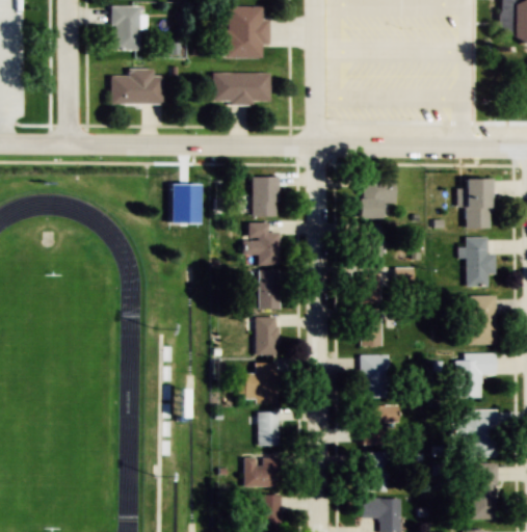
[(526,0),(500,0),(500,42),(526,42),(526,0)]
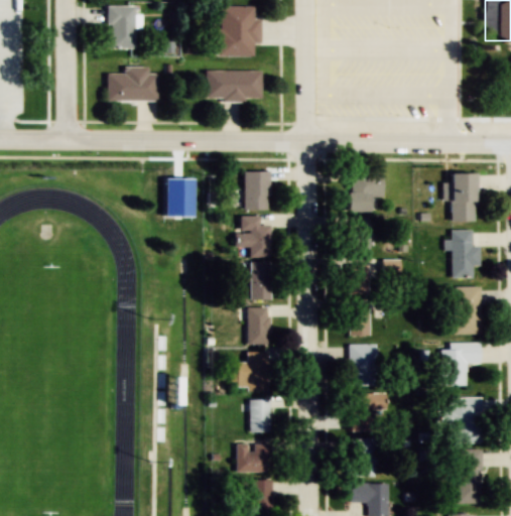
[(260,54),(260,19),(256,19),(256,5),(221,4),(220,54),(260,54)]
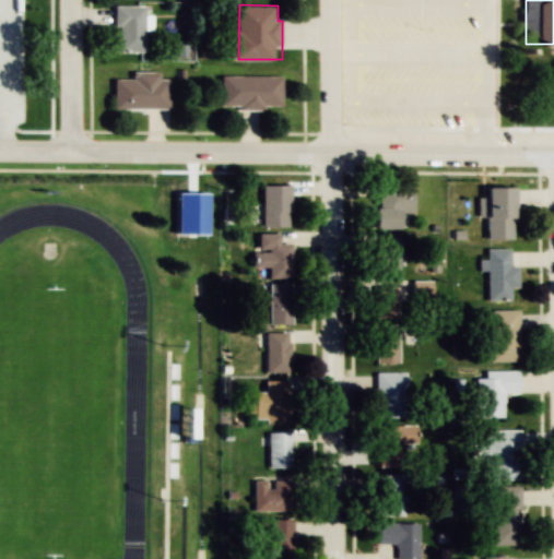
[(149,6),(119,6),(119,54),(149,54),(149,6)]
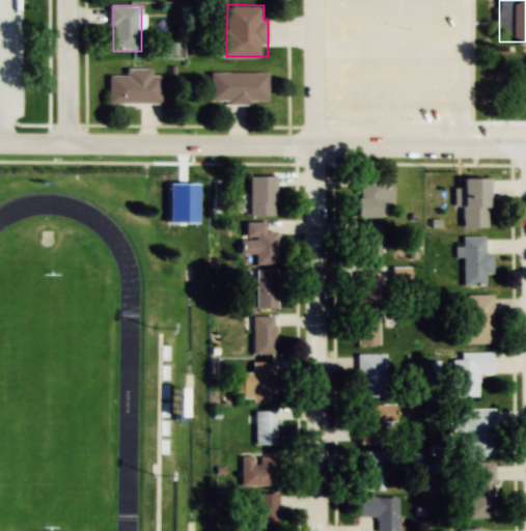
[(129,75),(111,75),(111,104),(164,104),(164,75),(155,75),(155,68),(129,68),(129,75)]
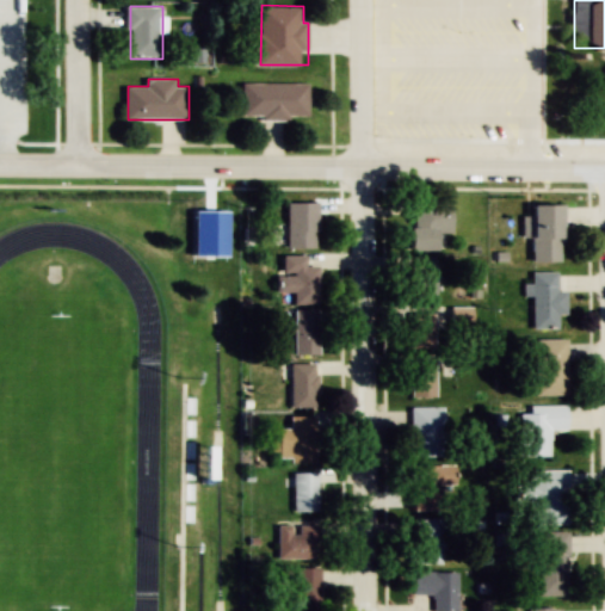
[(312,118),(312,82),(244,82),(244,118),(312,118)]
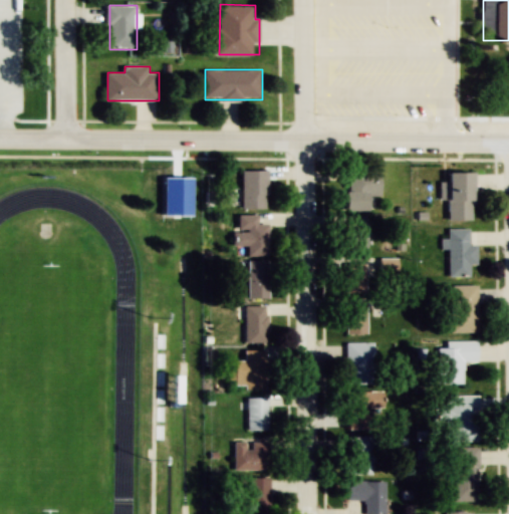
[(269,171),(243,171),(243,209),(268,209),(269,171)]
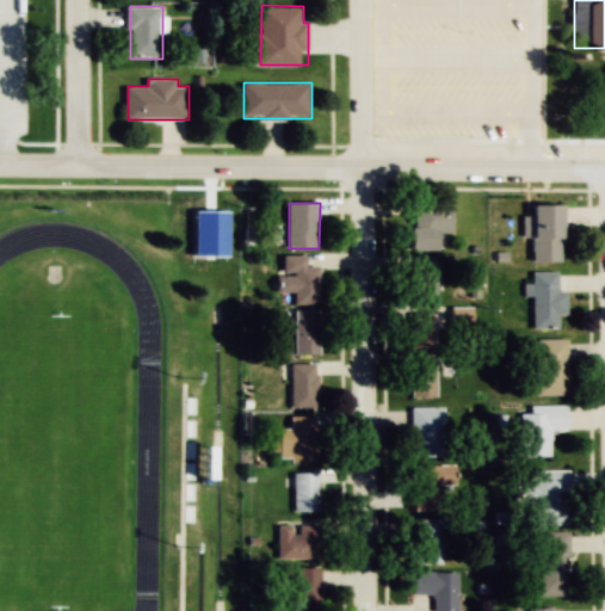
[(440,251),(440,234),(455,233),(455,203),(414,204),(415,251),(440,251)]
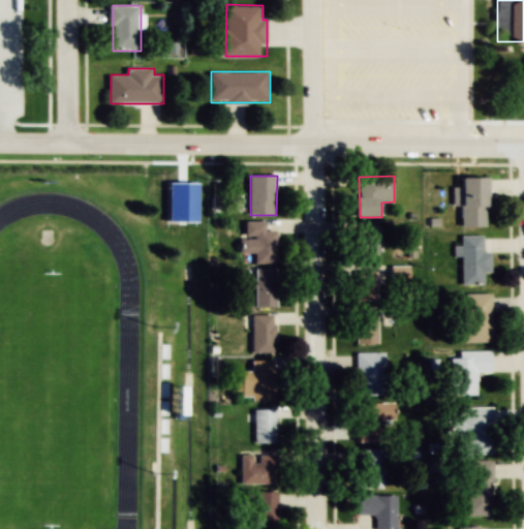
[(463,226),(490,226),(490,177),(463,177),(463,226)]
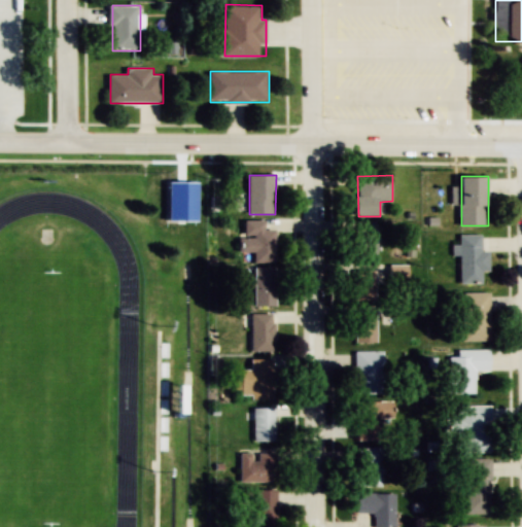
[(267,220),(245,220),(245,239),(241,239),(241,252),(255,252),(255,262),(277,262),(277,230),(267,230),(267,220)]
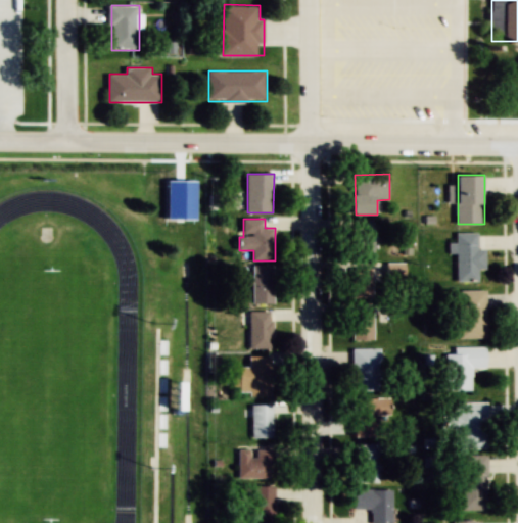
[(375,228),(355,228),(355,257),(375,257),(375,228)]
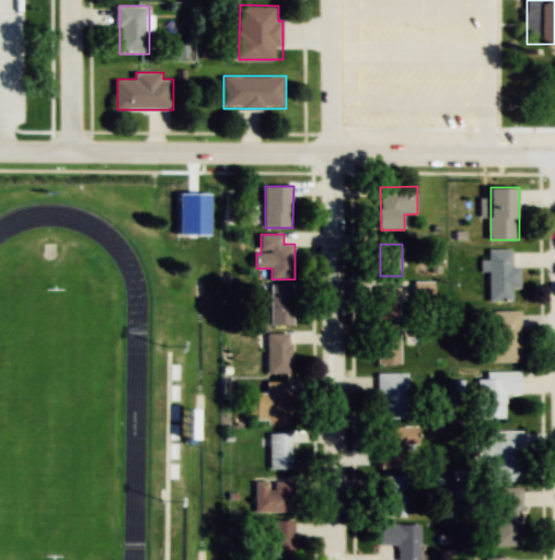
[(522,267),(515,267),(515,249),(492,249),(492,302),(516,302),(516,287),(522,287),(522,267)]
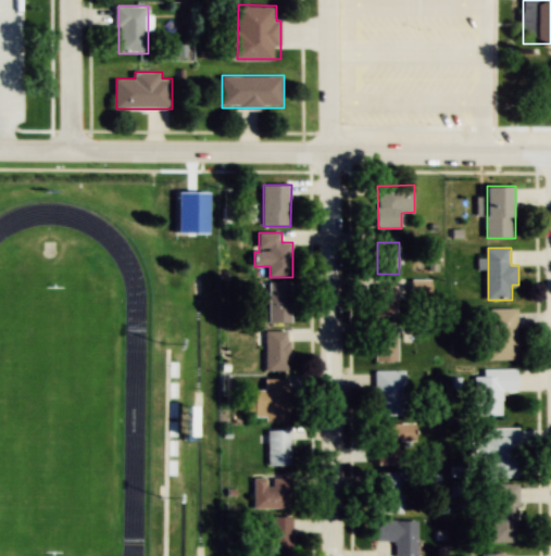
[(433,293),(433,281),(415,281),(416,294),(433,293)]
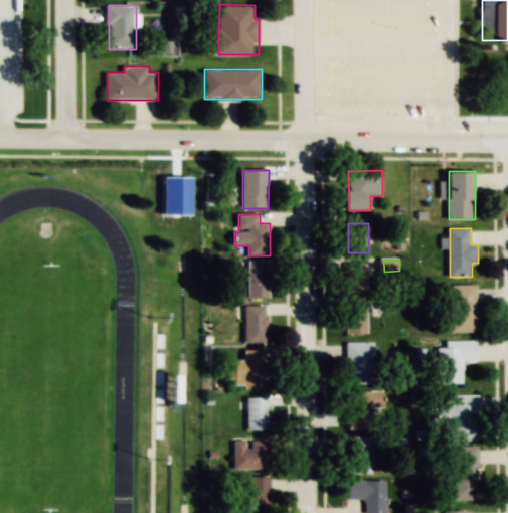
[(249,298),(271,298),(271,261),(249,261),(249,298)]
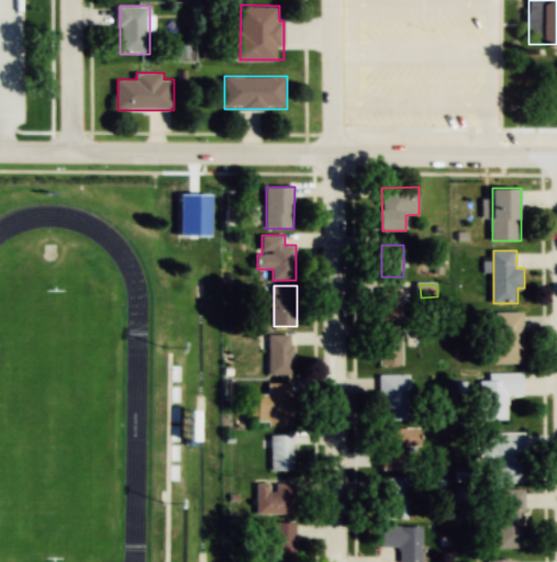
[(381,321),(403,321),(403,289),(381,289),(381,321)]
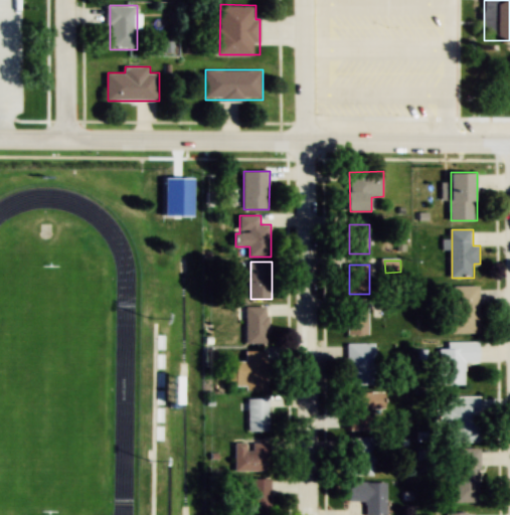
[(481,286),(454,286),(454,334),(481,334),(481,286)]
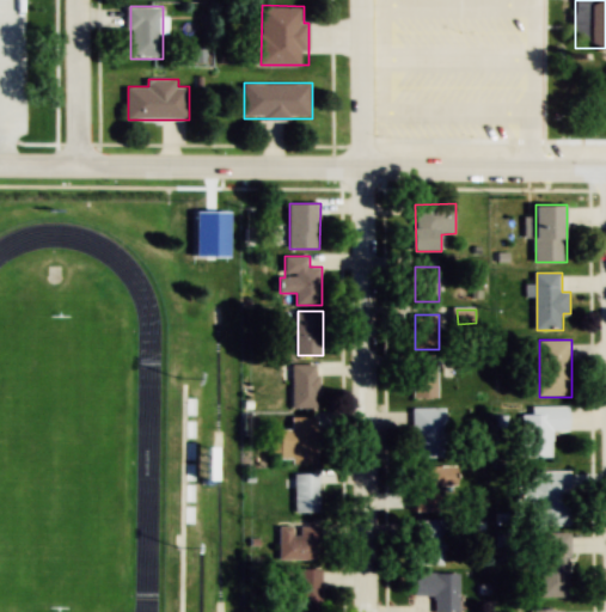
[(439,397),(439,362),(414,362),(414,397),(439,397)]
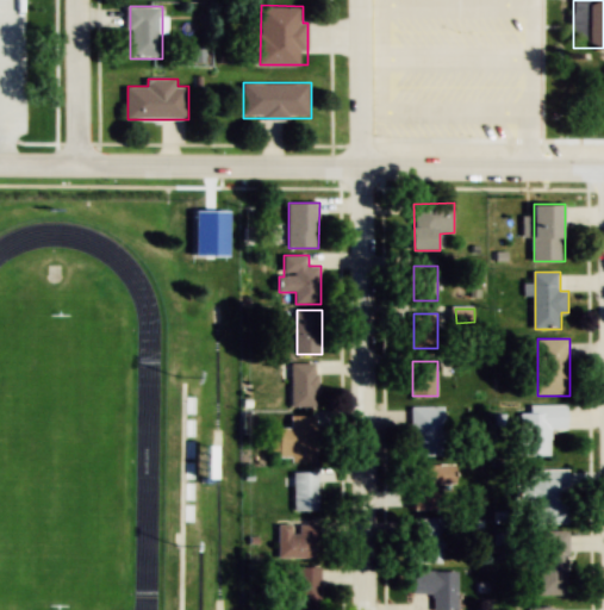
[(293,362),(293,406),(319,406),(319,362),(293,362)]
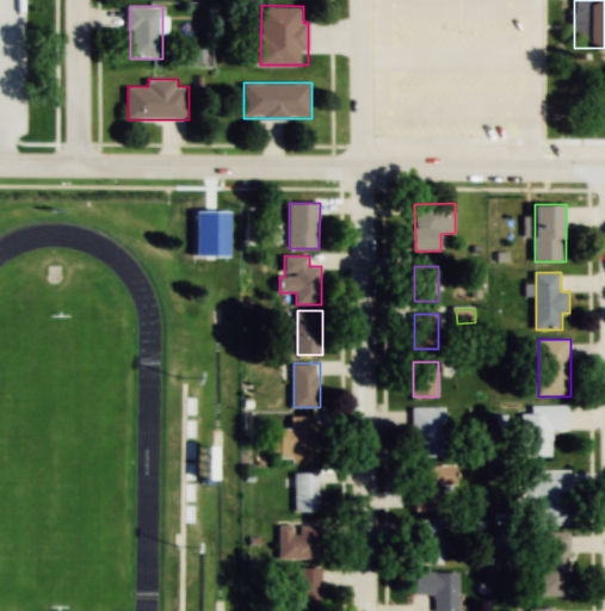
[(524,457),(555,457),(555,431),(570,431),(570,405),(532,405),(532,413),(524,413),(524,457)]
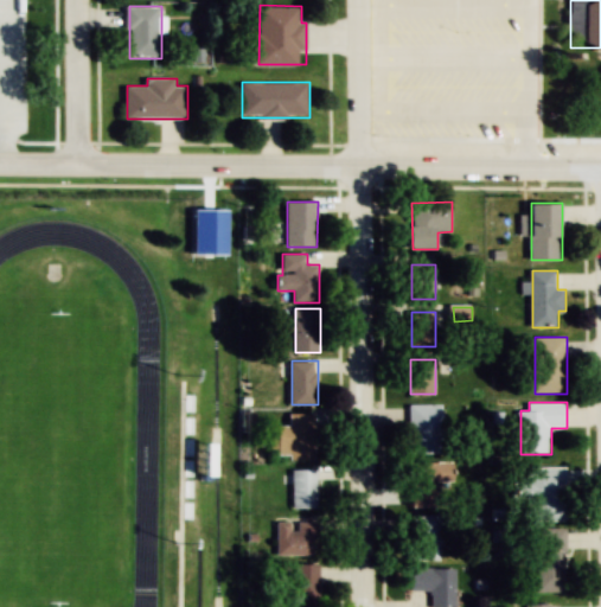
[(443,453),(443,404),(411,404),(411,453),(443,453)]
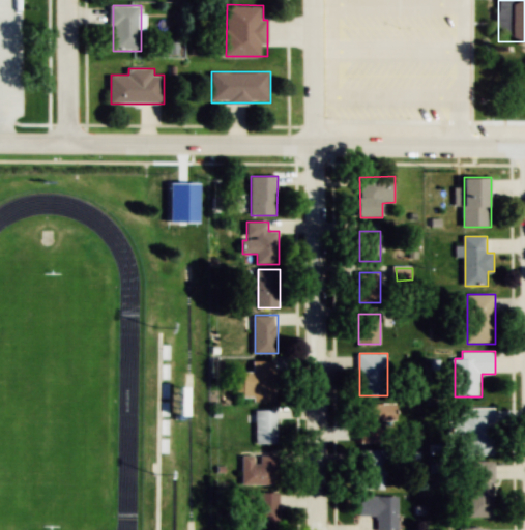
[(278,401),(278,361),(255,361),(255,372),(243,372),(243,401),(278,401)]
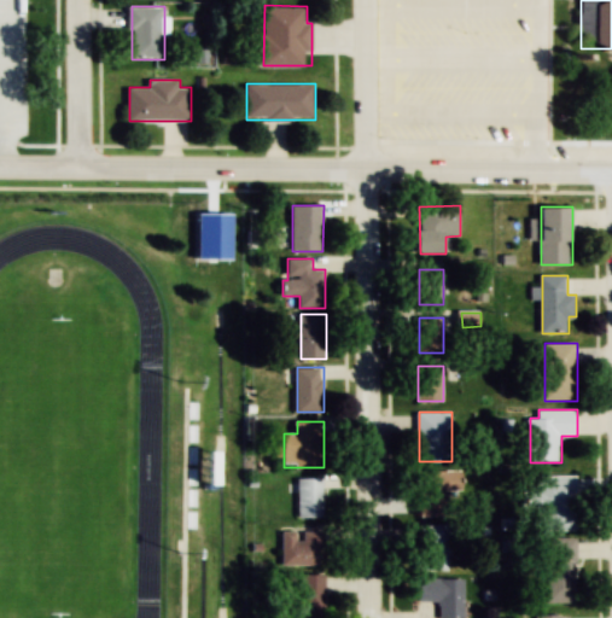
[(420,516),(449,516),(449,493),(464,493),(464,470),(419,471),(420,516)]
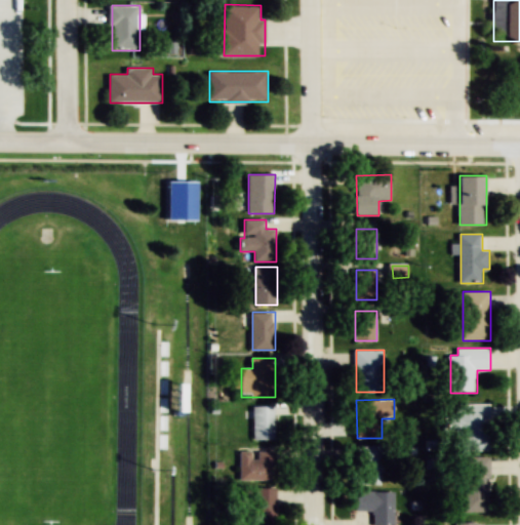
[(492,451),(492,404),(457,404),(457,451),(492,451)]
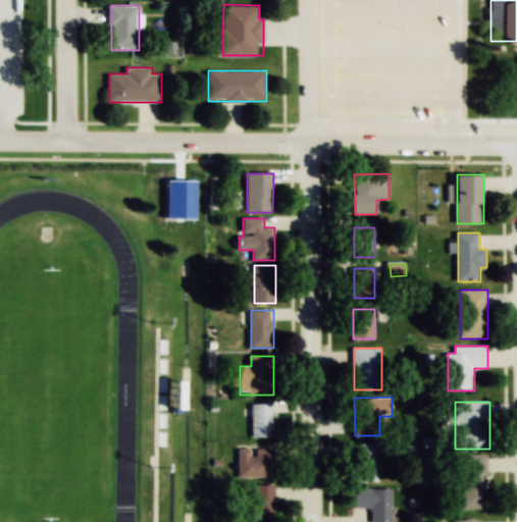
[(253,404),(253,436),(275,436),(275,404),(253,404)]
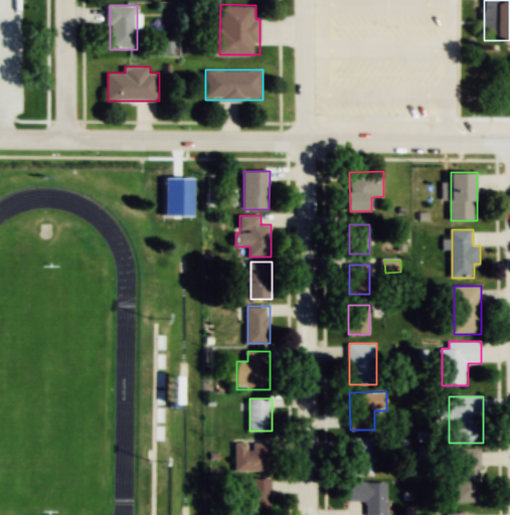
[(376,475),(376,437),(352,437),(352,475),(376,475)]
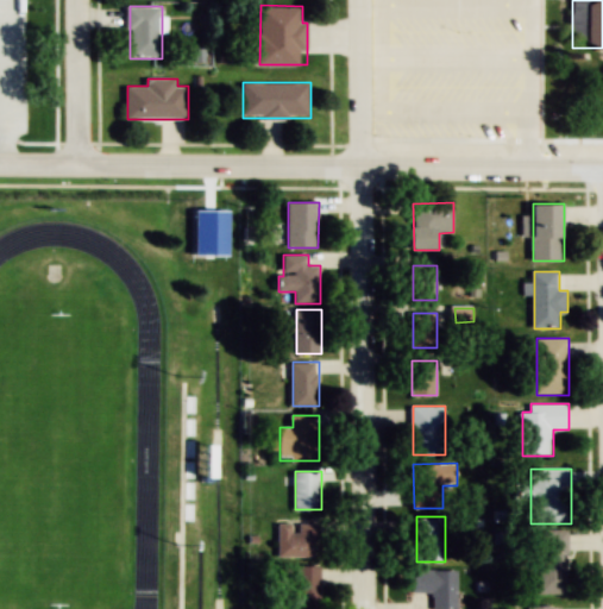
[(321,557),(321,523),(280,523),(280,557),(321,557)]
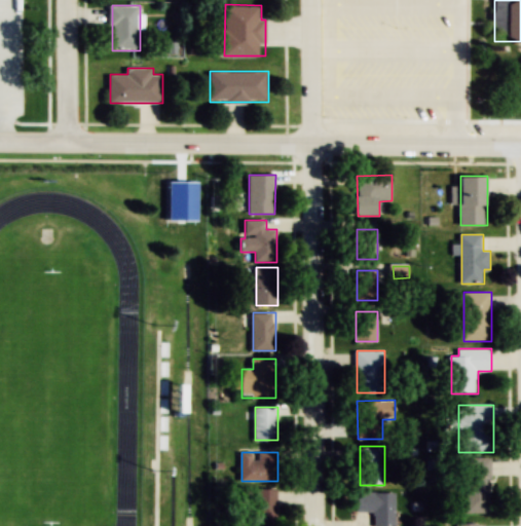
[(467,513),(492,513),(492,458),(467,458),(467,513)]
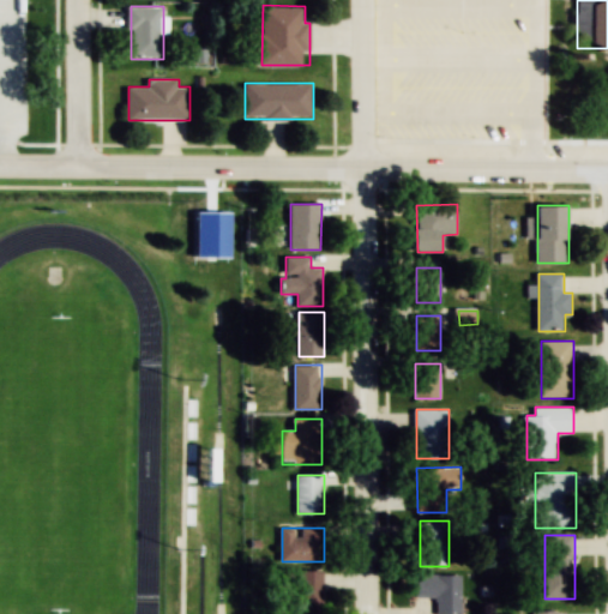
[(300,613),(325,613),(325,571),(301,571),(300,613)]
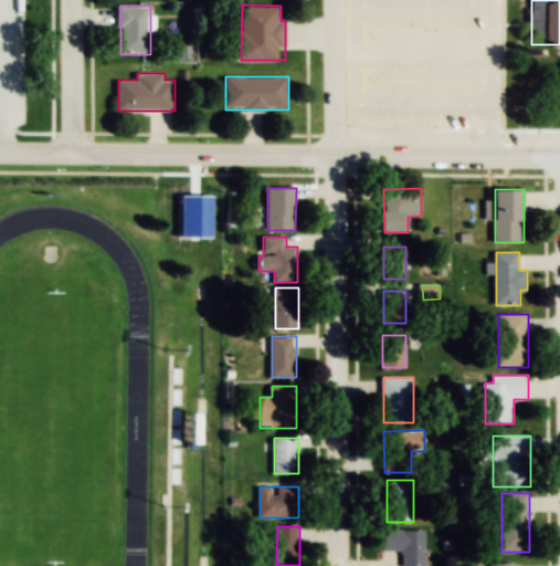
[(429,565),(429,530),(386,530),(386,551),(404,551),(404,565),(429,565)]
